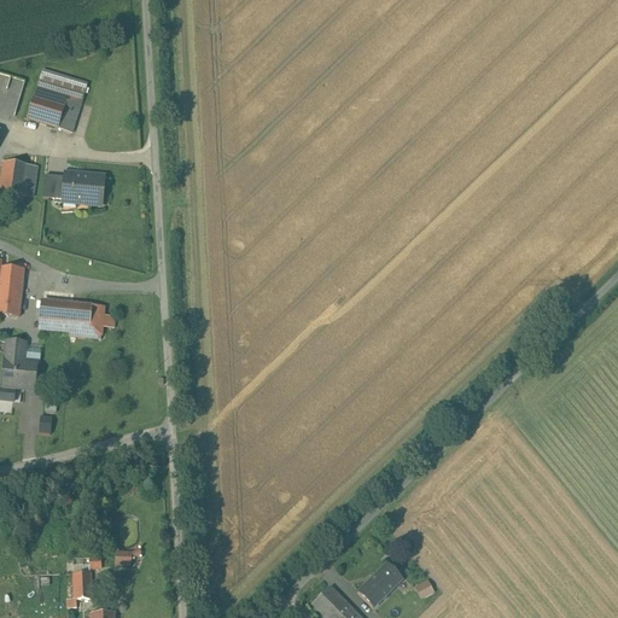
[(86,83),(42,70),(38,86),(81,99),(86,83)]
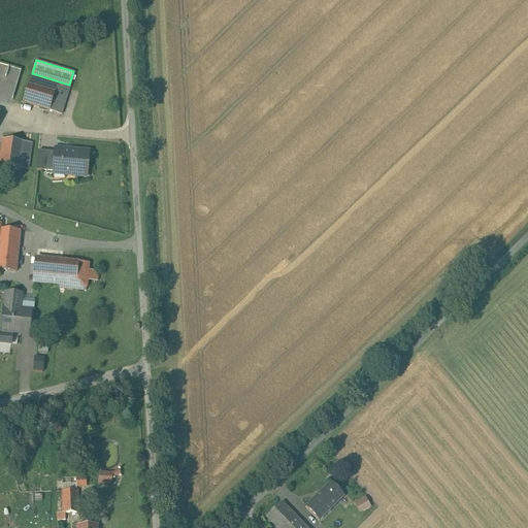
[(0,98),(11,102),(22,68),(0,61),(0,98)]
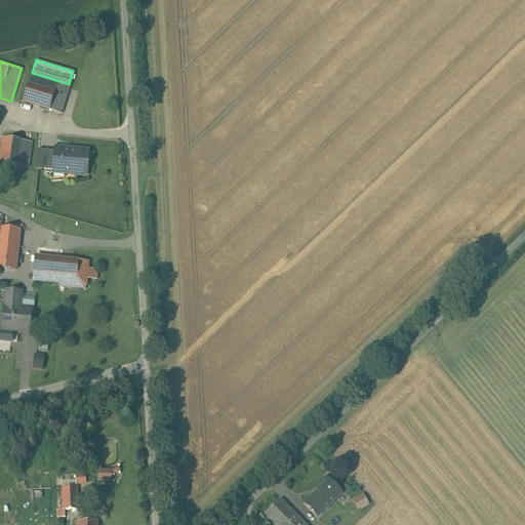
[(32,73),(23,102),(61,113),(70,84),(69,84),(32,73)]
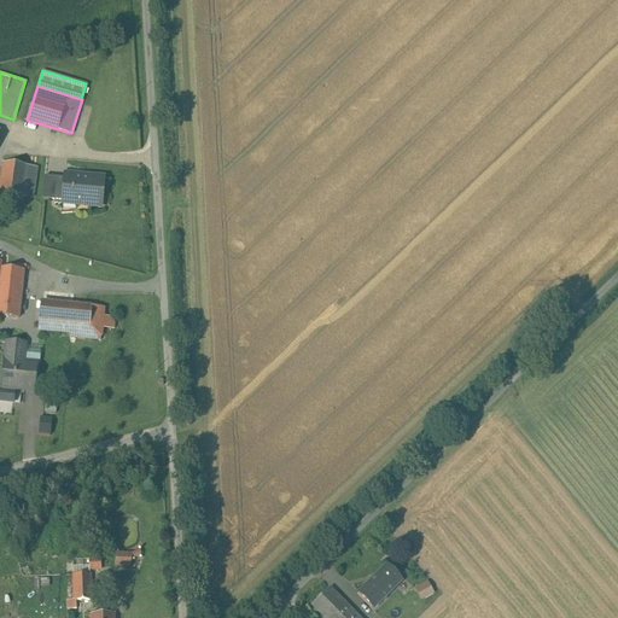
[(36,169),(1,163),(0,172),(0,192),(31,198),(36,169)]
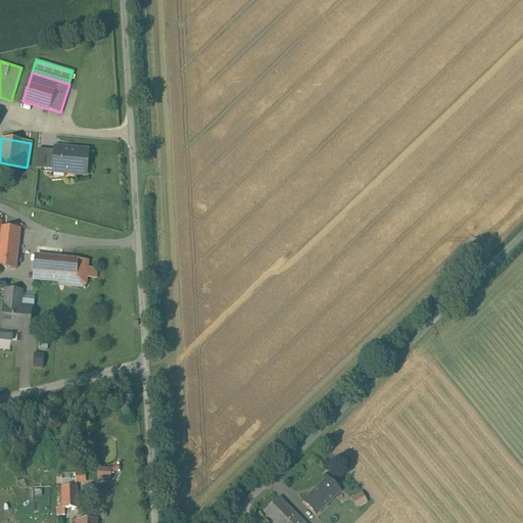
[(72,149),(55,148),(54,154),(38,152),(39,149),(38,149),(36,168),(53,170),(52,172),(85,175),(87,152),(72,150),(72,149)]
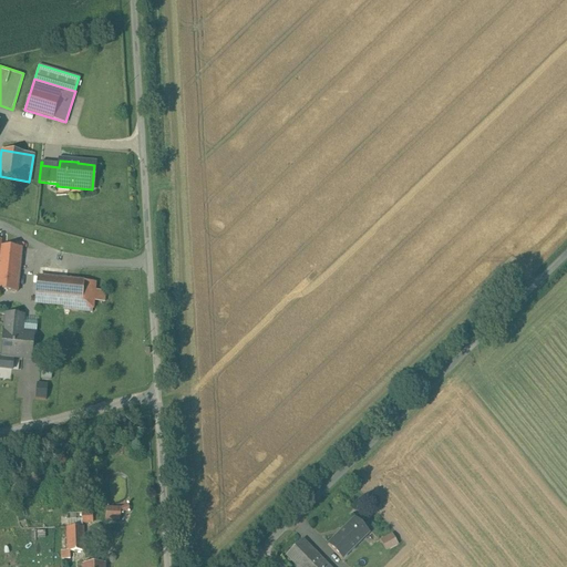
[(22,248),(0,245),(0,246),(0,290),(18,292),(22,248)]
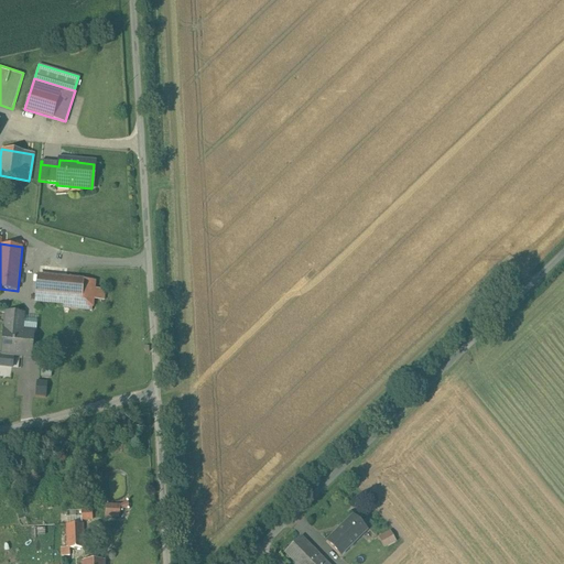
[(90,280),(39,275),(35,301),(63,303),(87,305),(89,289),(90,280)]
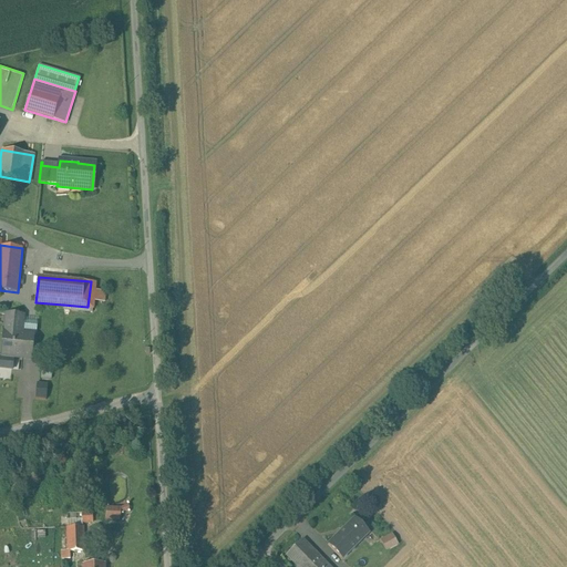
[(94,290),(90,290),(88,307),(63,305),(63,309),(92,311),(92,308),(93,308),(94,290)]
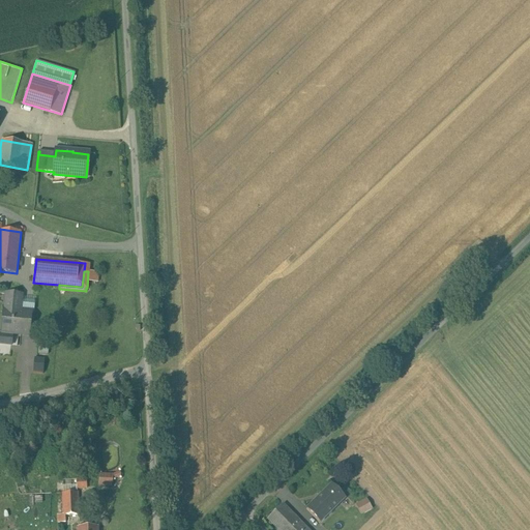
[(21,295),(6,294),(5,302),(6,302),(5,310),(3,310),(1,332),(12,333),(12,332),(18,333),(29,335),(31,313),(17,312),(18,303),(21,303),(21,295)]
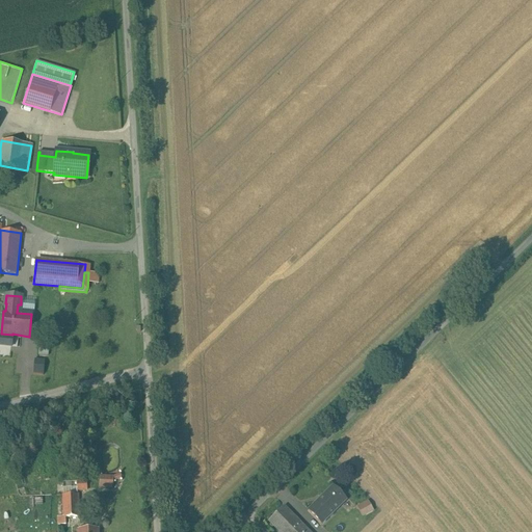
[(114,486),(113,479),(122,479),(122,473),(100,474),(101,487),(114,486)]
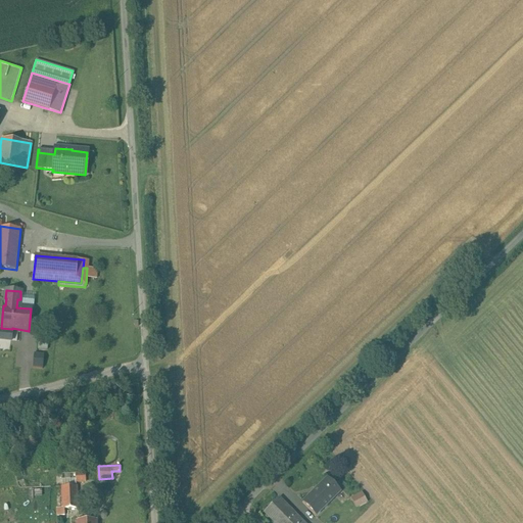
[(87,482),(87,471),(61,472),(62,483),(87,482)]
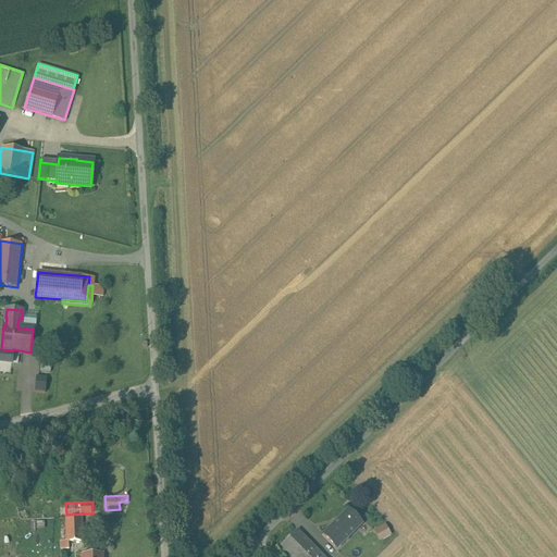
[(362,523),(349,509),(322,535),(336,548),(362,523)]
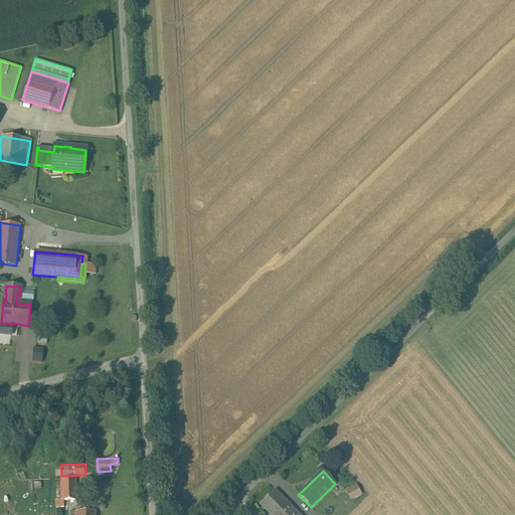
[(74,479),(61,480),(62,502),(74,501),(74,479)]
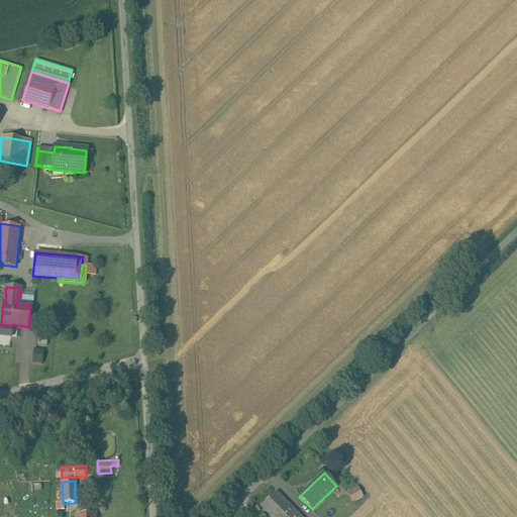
[(62,482),(54,482),(54,510),(63,510),(63,504),(62,482)]
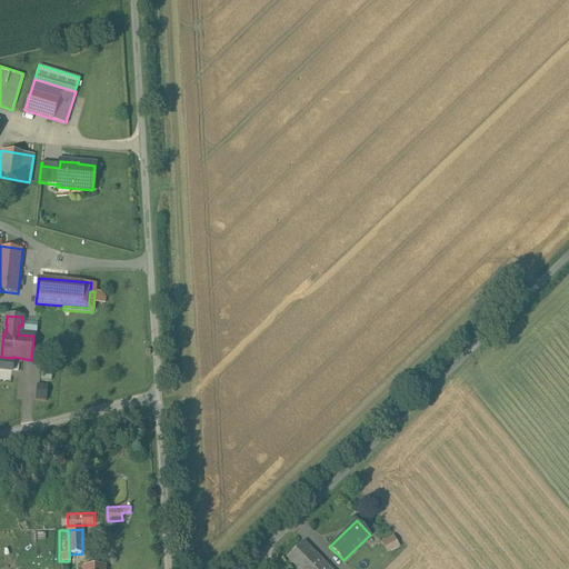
[(398,546),(392,536),(381,541),(387,551),(398,546)]
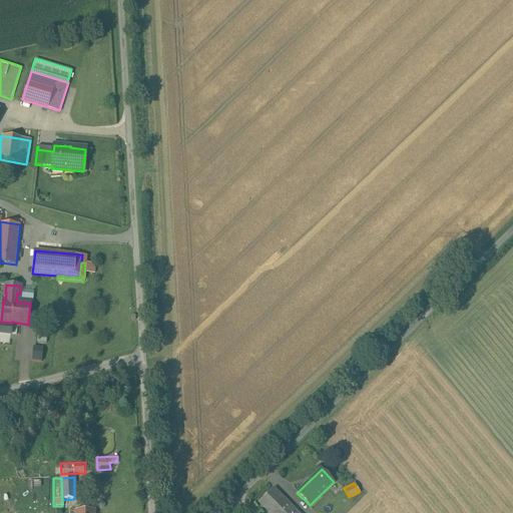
[(301,512),(275,486),(258,503),(267,512),(301,512)]
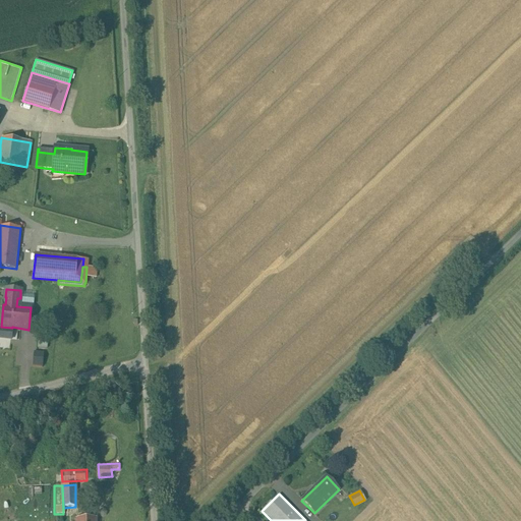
All buildings are outlined.
